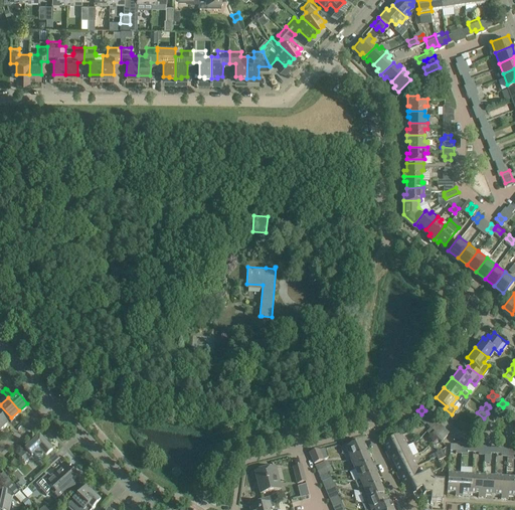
[(480,423),(484,418),(477,412),(472,417),(474,418),(470,423),(475,428),(479,422),(480,423)]
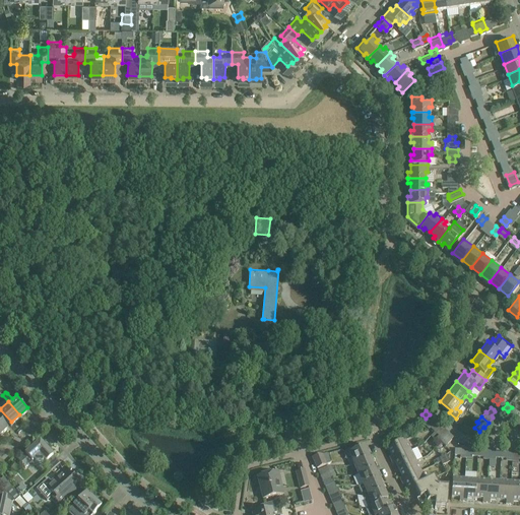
[(410,446),(409,445),(405,436),(388,444),(392,451),(389,453),(391,456),(410,446)]
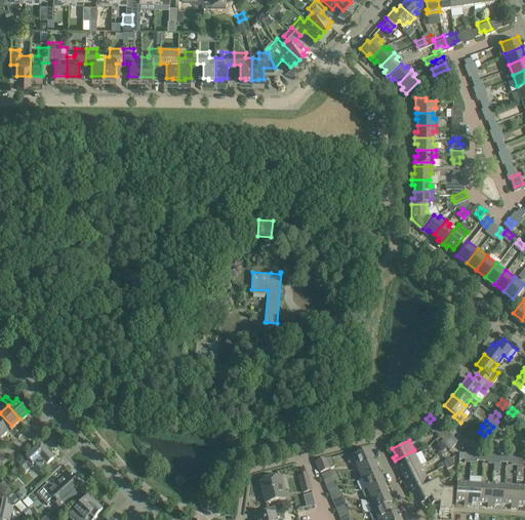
[(46,463),(54,455),(42,442),(40,444),(38,442),(18,460),(26,468),(32,462),(34,460),(36,462),(42,463),(44,461),(46,463)]
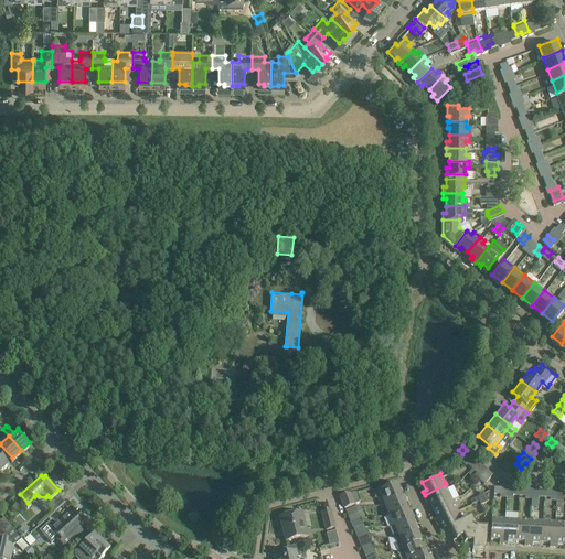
[(384,498),(401,491),(396,480),(386,484),(385,481),(373,485),(376,494),(382,492),(384,498)]
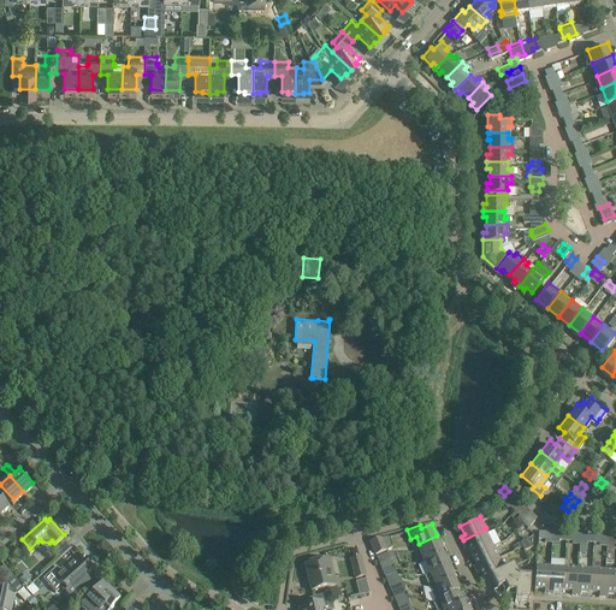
[(552,538),(554,525),(545,523),(545,527),(539,527),(539,533),(545,534),(545,537),(552,538)]
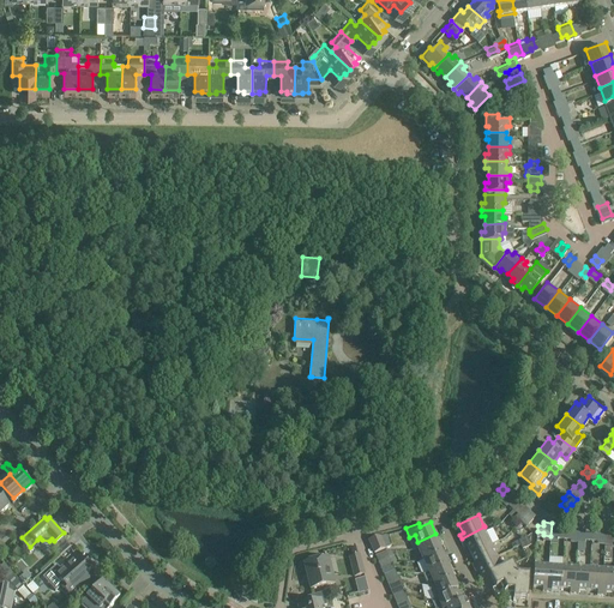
[(471,549),(491,540),(485,527),(462,539),(464,542),(467,541),(471,549)]
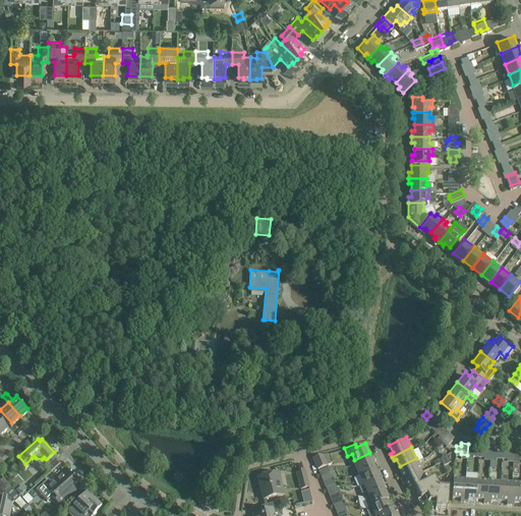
[(312,454),(317,465),(327,461),(323,451),(312,454)]
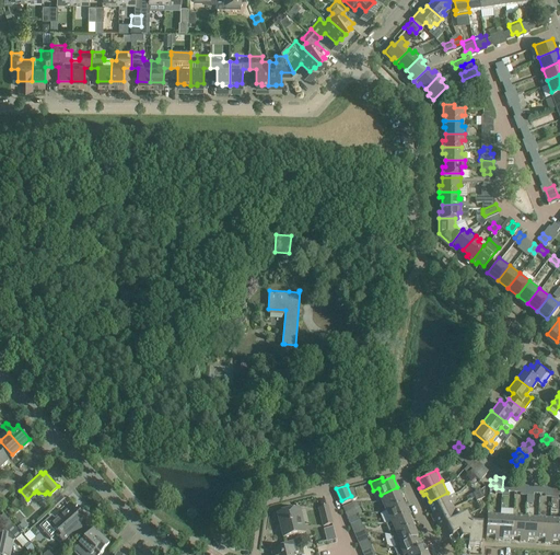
[(386,507),(403,499),(397,487),(381,495),(386,507)]
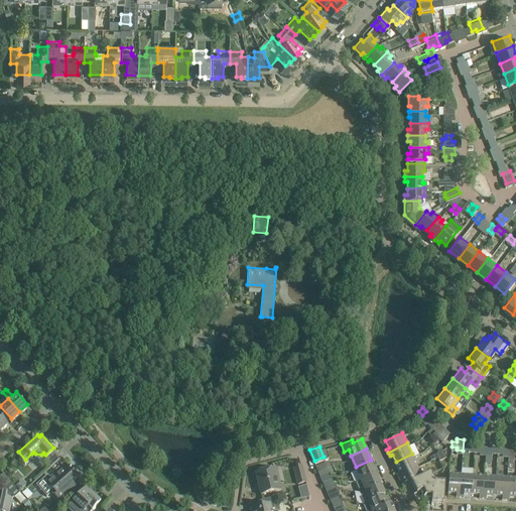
[(398,473),(417,464),(412,454),(396,462),(399,469),(397,470),(398,473)]
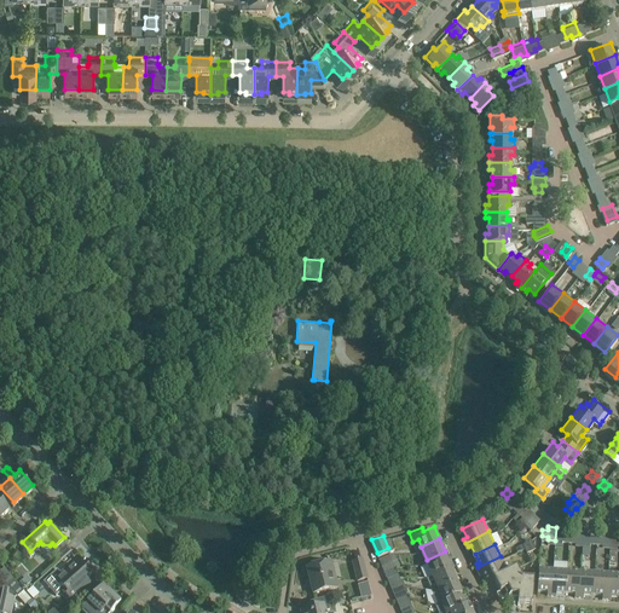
[(432,572),(451,564),(445,551),(427,560),(432,572)]
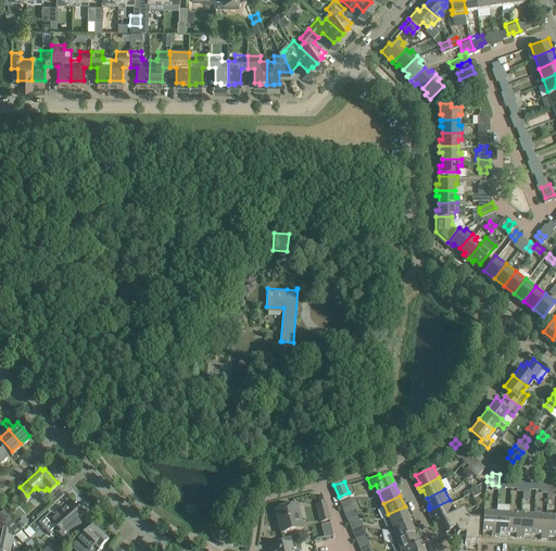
[(51,508),(39,518),(51,531),(57,526),(64,536),(76,525),(71,520),(83,510),(76,503),(76,502),(75,500),(73,501),(68,497),(59,504),(61,506),(55,512),(51,508)]
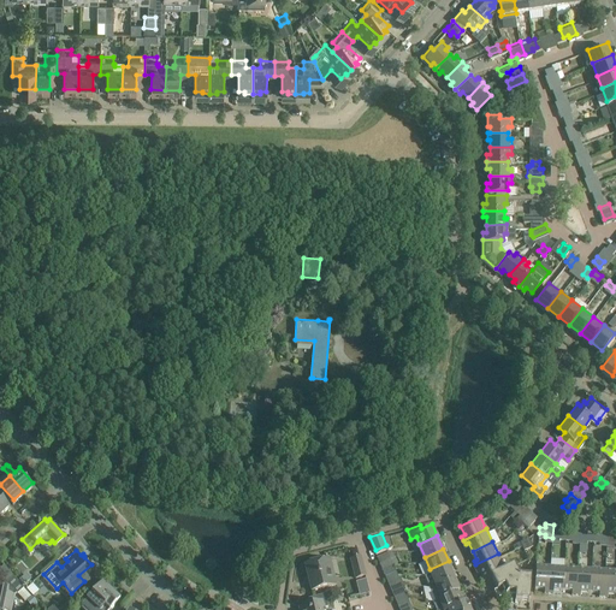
[(356,573),(365,570),(360,552),(351,555),(356,573)]
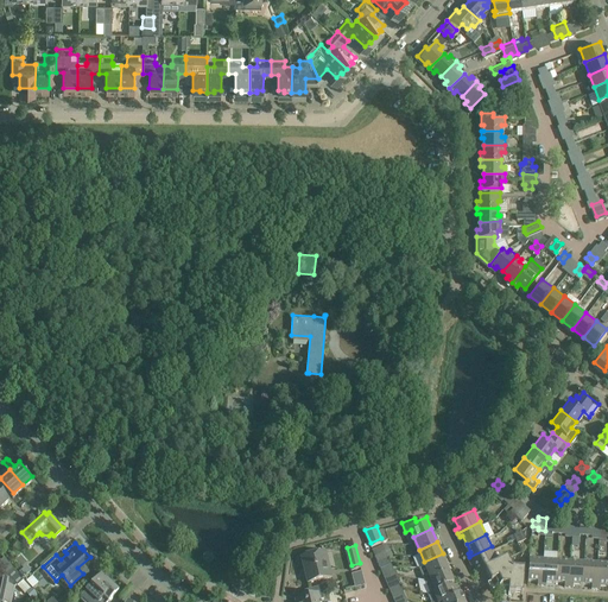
[(330,564),(327,565),(322,549),(325,547),(325,546),(302,552),(308,578),(331,572),(330,564)]
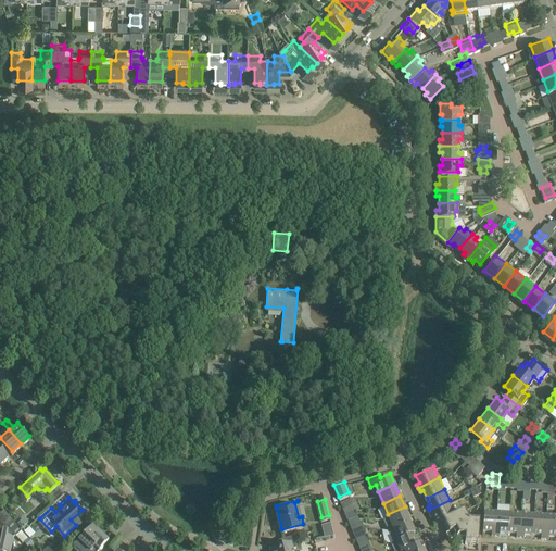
[(455,511),(450,500),(429,510),(431,514),(433,512),(438,521),(443,517),(455,511)]
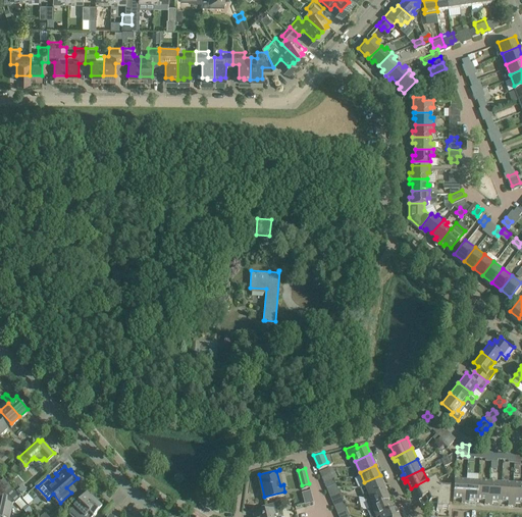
[(369,493),(384,486),(380,475),(364,482),(369,493)]
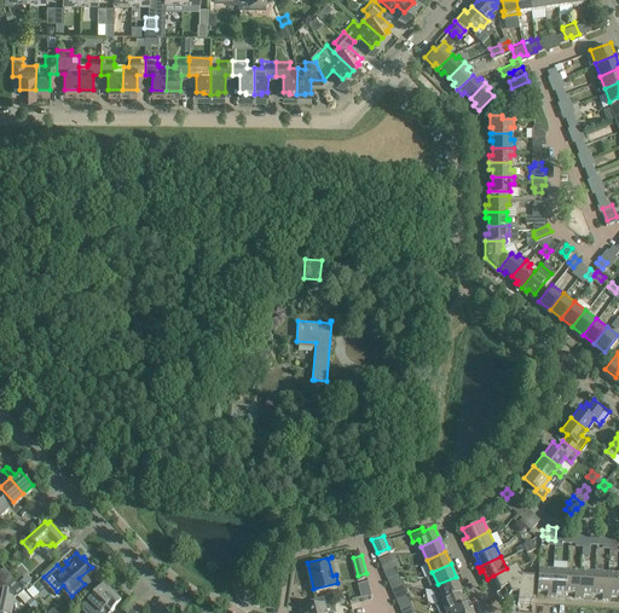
[(533,576),(521,574),(516,564),(507,568),(493,576),(499,588),(502,591),(503,595),(508,594),(510,589),(513,591),(510,595),(509,600),(514,600),(519,600),(532,601),(533,576)]
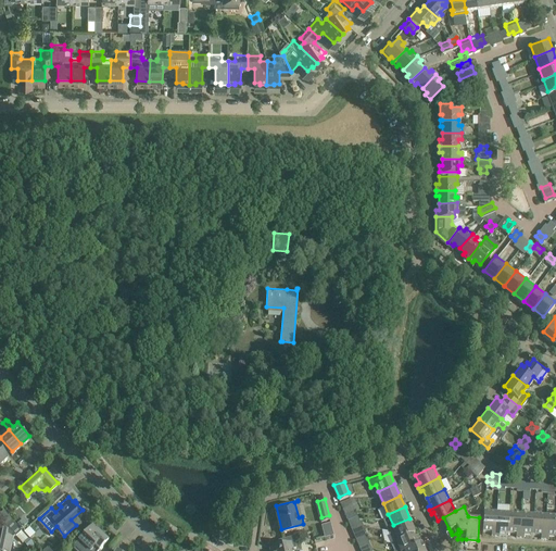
[(496,508),(495,508),(484,508),(482,527),(492,528),(492,531),(495,531),(496,508)]
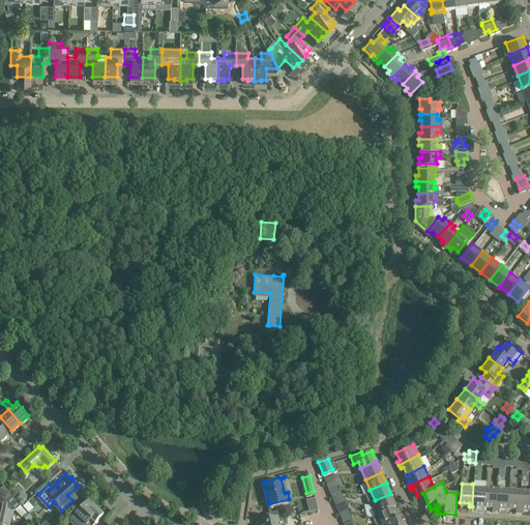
[(484,504),(486,485),(473,484),(472,506),(476,506),(476,503),(484,504)]
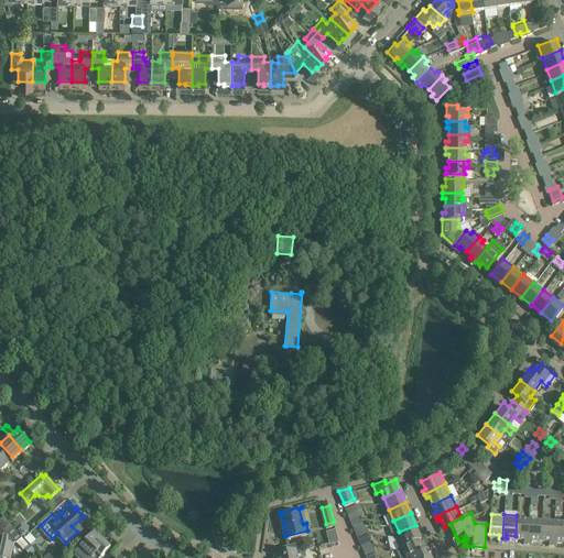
[(528,539),(529,516),(517,515),(516,536),(523,536),(523,539),(528,539)]
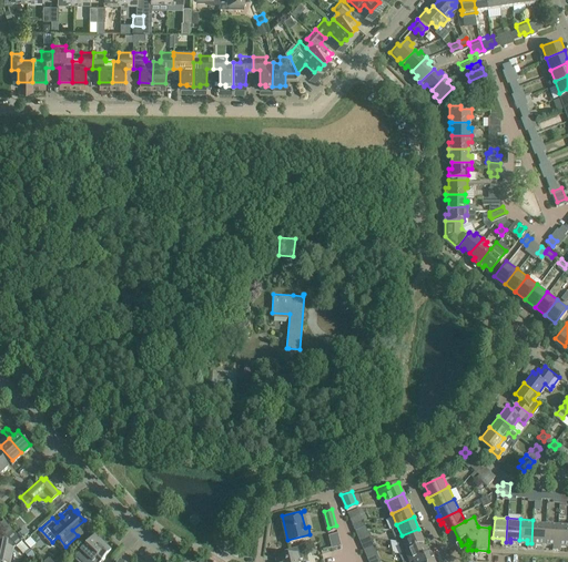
[(544,541),(546,521),(533,520),(531,543),(535,543),(536,541),(544,541)]
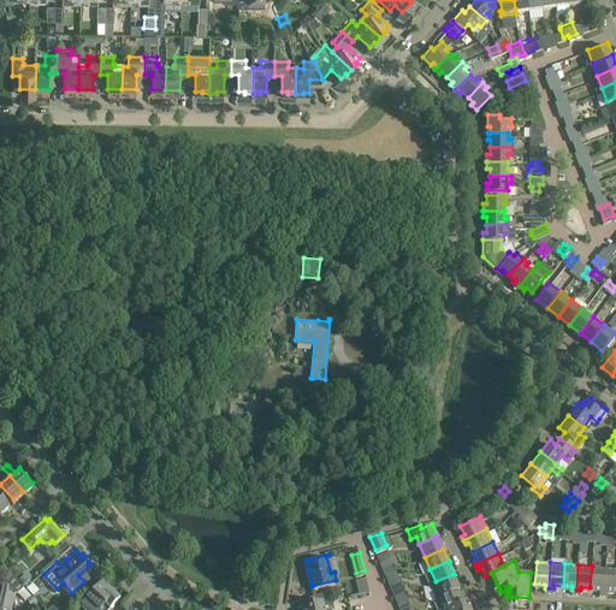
[(604,592),(605,566),(592,566),(590,587),(599,587),(599,591),(604,592)]
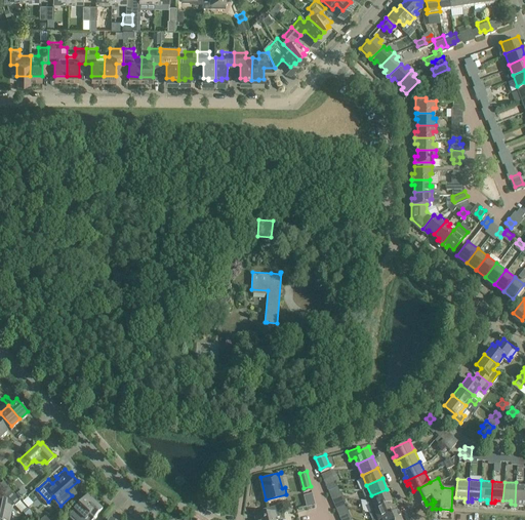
[(524,482),(518,482),(516,482),(515,505),(518,505),(518,502),(524,502),(524,482)]
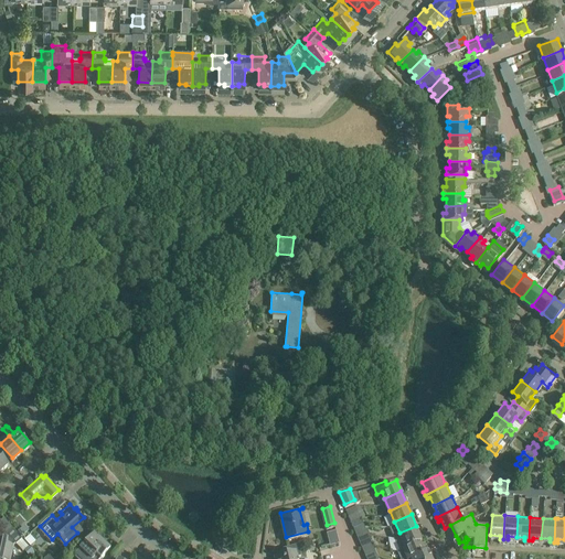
[(0,533),(0,557),(3,558),(3,555),(10,556),(13,540),(16,539),(17,539),(22,534),(12,523),(7,528),(8,530),(8,535),(0,533)]
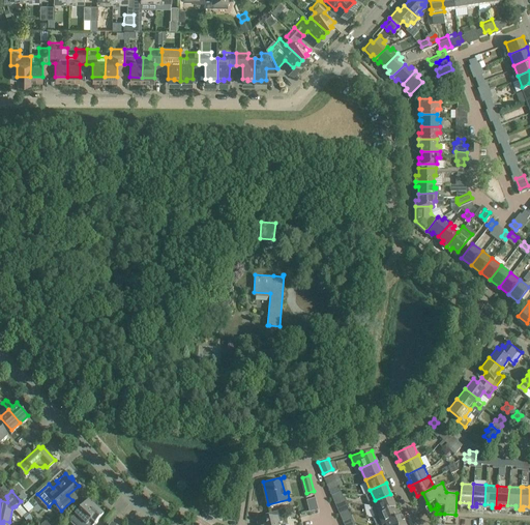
[(395,504),(390,494),(375,500),(379,512),(393,505),(395,504)]
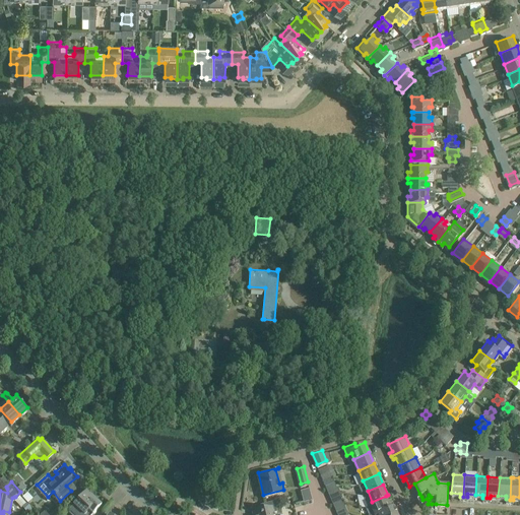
[(87,514),(88,514),(90,513),(98,506),(98,498),(86,488),(68,507),(76,514),(85,514),(86,514),(87,514)]
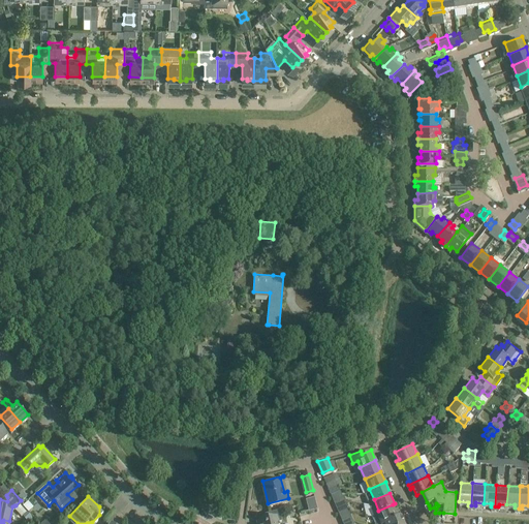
[(397,515),(393,504),(378,511),(376,511),(381,522),(384,521),(397,515)]
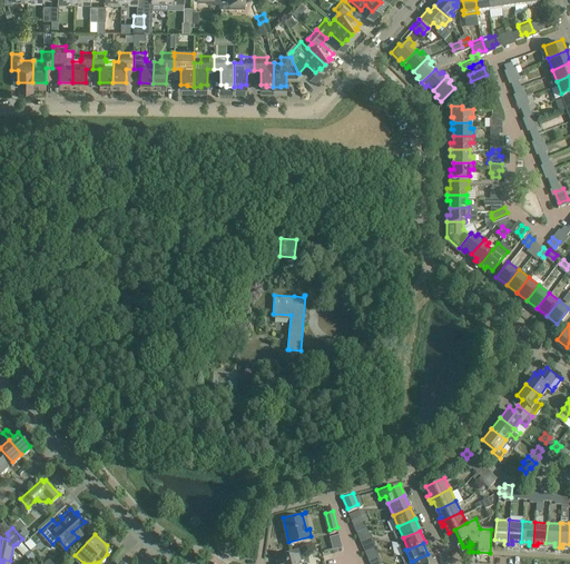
[(277,563),(301,563),(300,557),(304,556),(301,544),(297,545),(286,548),(288,554),(276,557),(277,563)]
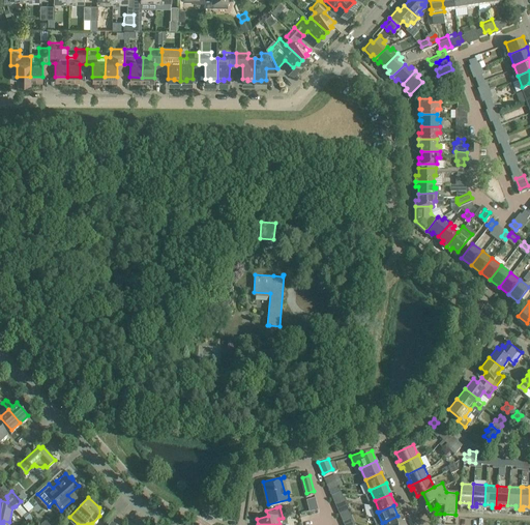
[(406,524),(402,515),(398,516),(385,522),(386,524),(406,524)]
